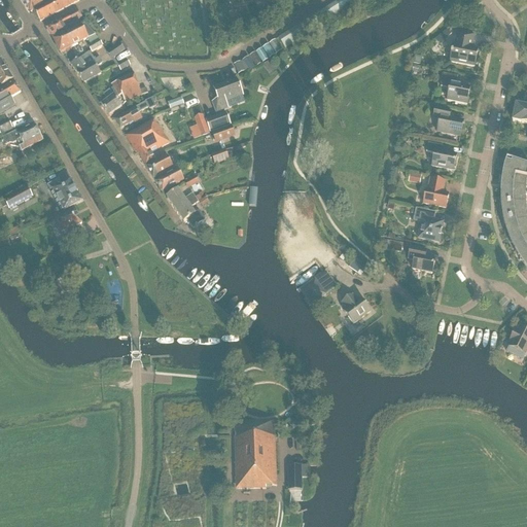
[(43,4),(40,0),(23,0),(30,12),(43,4)]
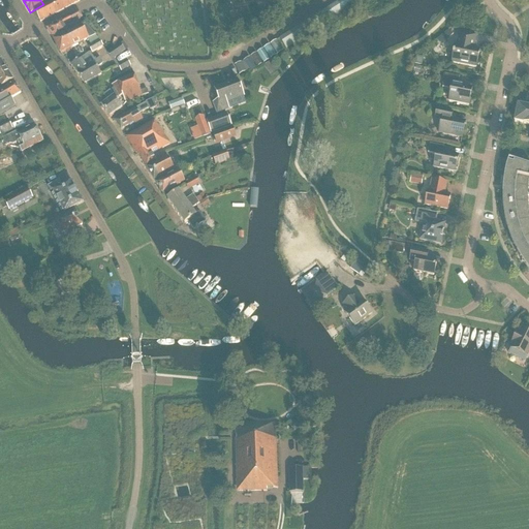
[(39,23),(56,14),(80,1),(79,0),(54,0),(33,11),(39,23)]
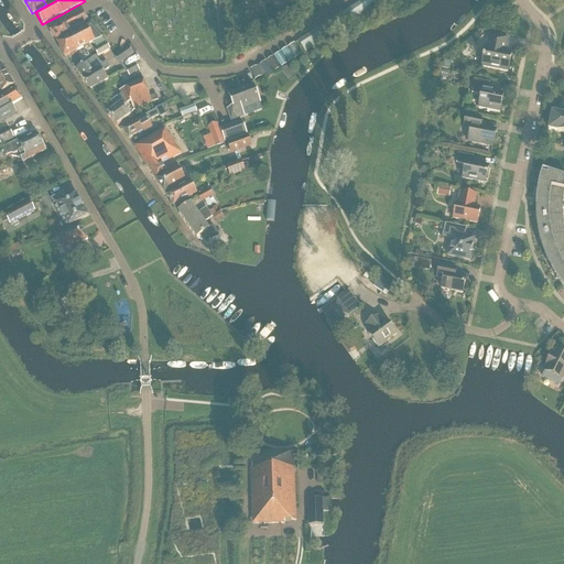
[(362,0),(360,2),(367,13),(372,9),(367,0),(362,0)]
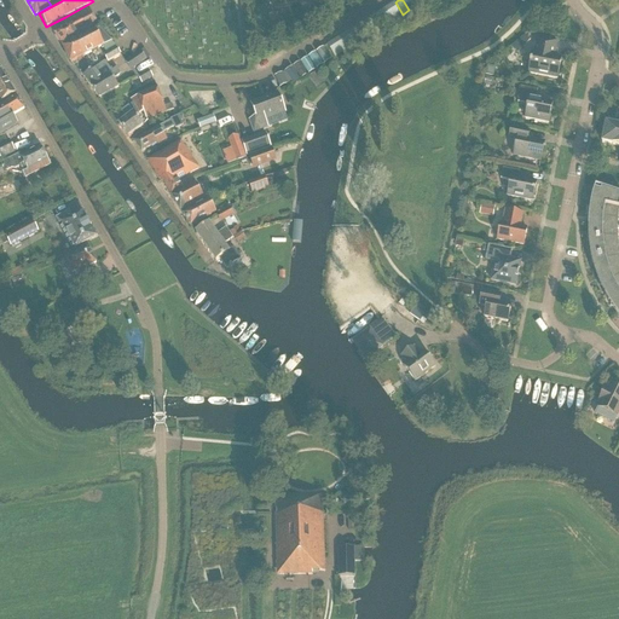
[(403,0),(409,10),(415,6),(411,0),(403,0)]
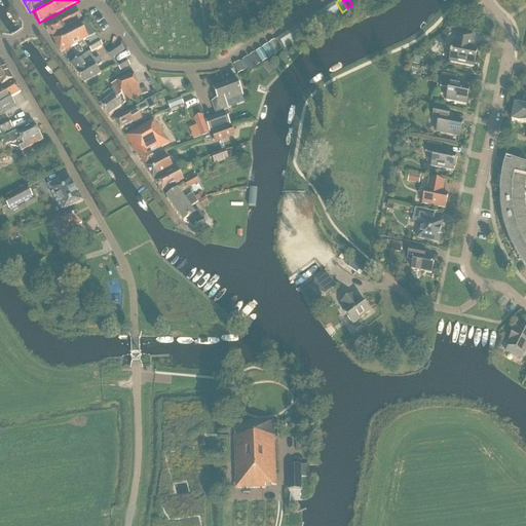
[(331,5),(337,15),(342,12),(336,2),(331,5)]
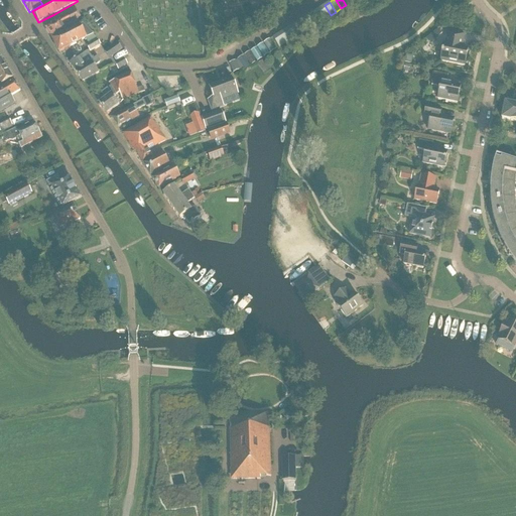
[(319,8),(326,18),(331,15),(325,5),(319,8)]
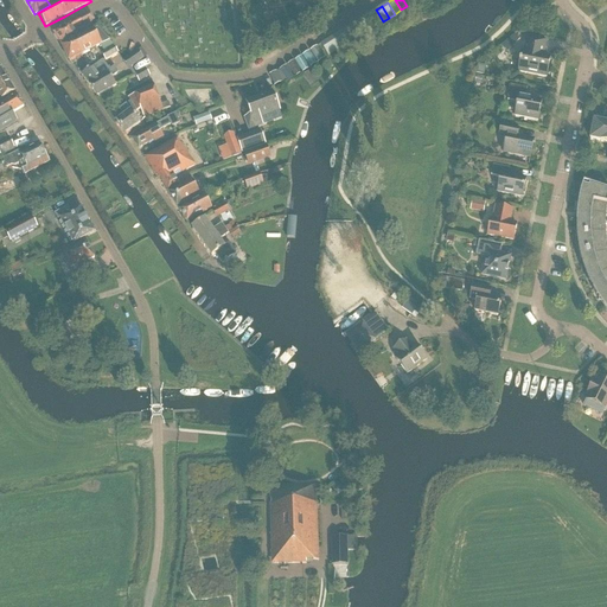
[(369,13),(377,25),(383,21),(376,10),(369,13)]
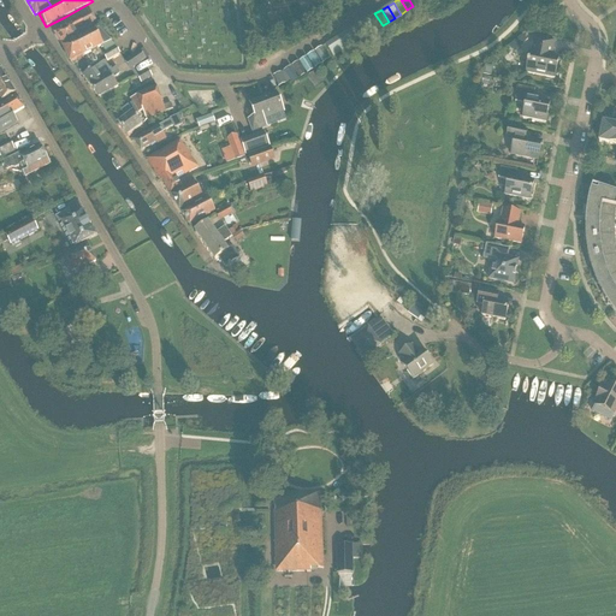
[(368,18),(375,30),(383,25),(374,13),(368,18)]
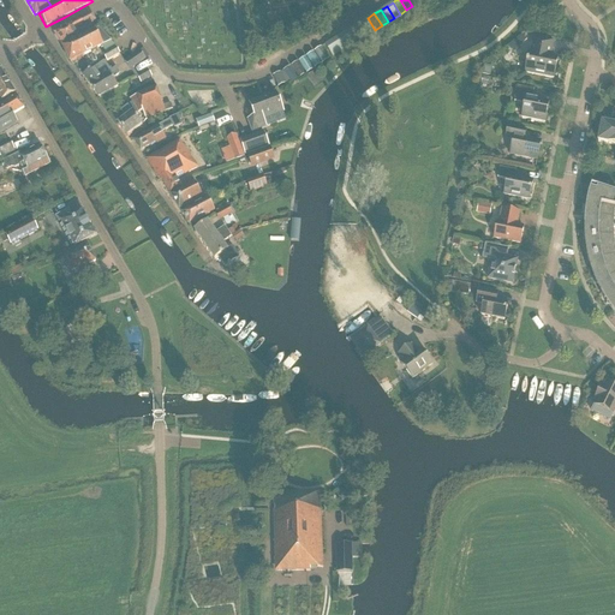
[(61,46),(75,39),(78,37),(75,30),(83,25),(84,27),(95,22),(91,15),(81,21),(54,34),(61,46)]
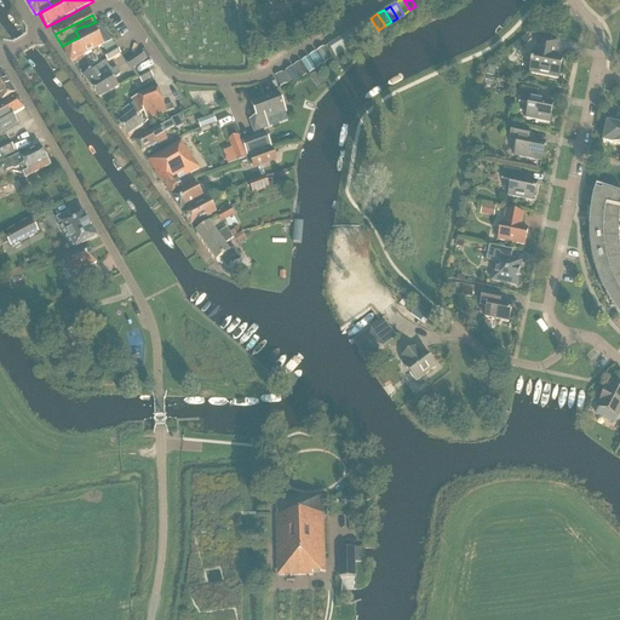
[(365,22),(372,34),(378,30),(371,18),(365,22)]
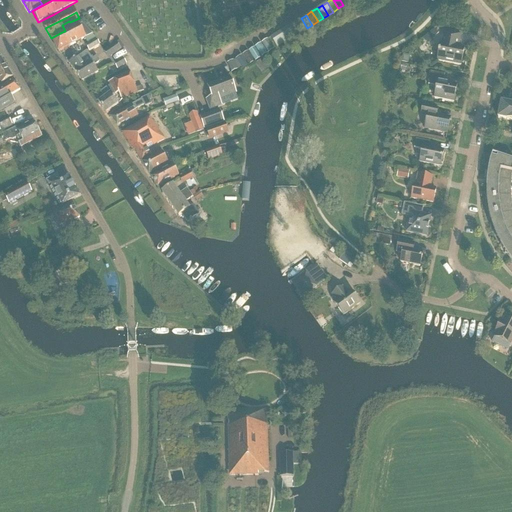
[(296,21),(302,31),(307,28),(301,18),(296,21)]
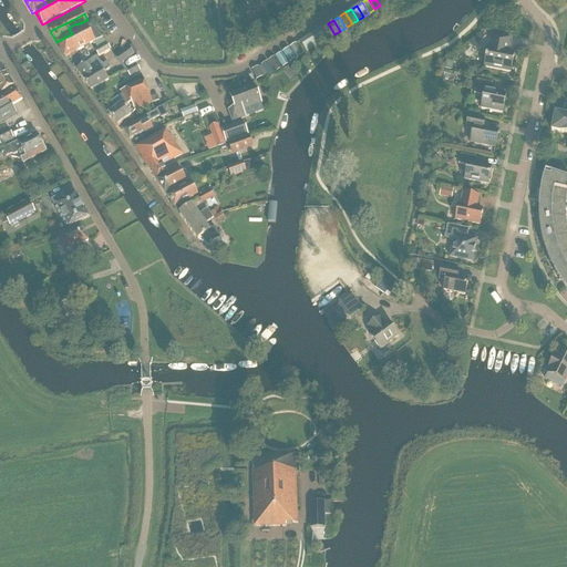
[(322,27),(329,38),(334,34),(328,23),(322,27)]
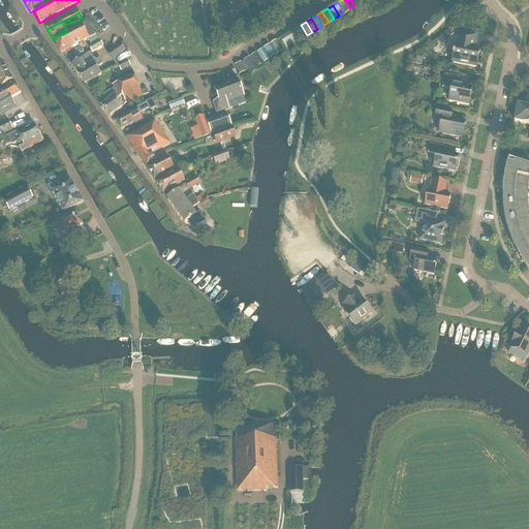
[(68,33),(67,32),(64,33),(72,48),(88,40),(91,47),(89,48),(92,53),(102,47),(99,41),(95,36),(85,25),(68,33)]
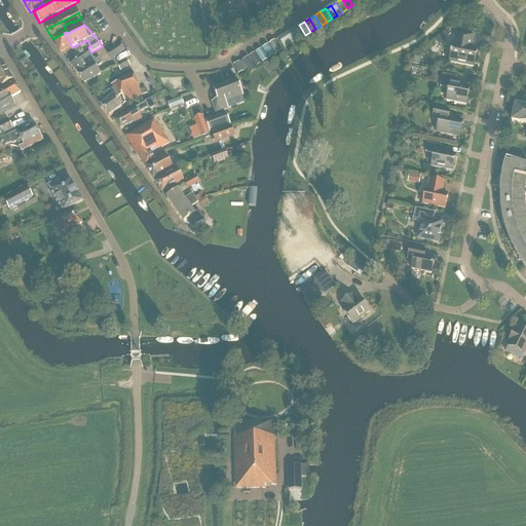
[(293,29),(300,38),(305,35),(299,25),(293,29)]
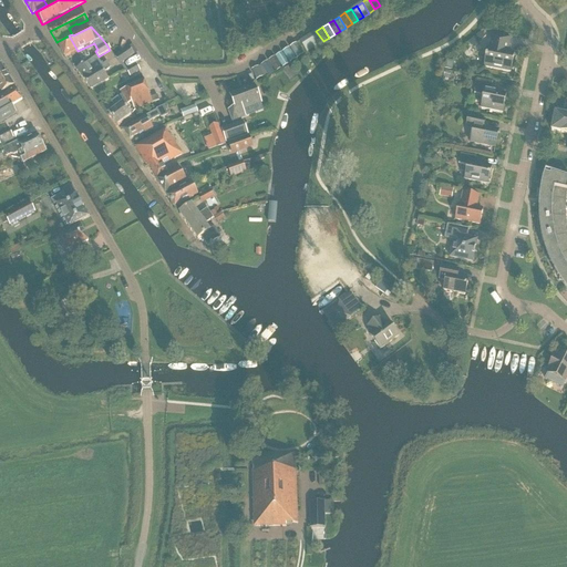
[(316,31),(310,34),(317,45),(323,41),(316,31)]
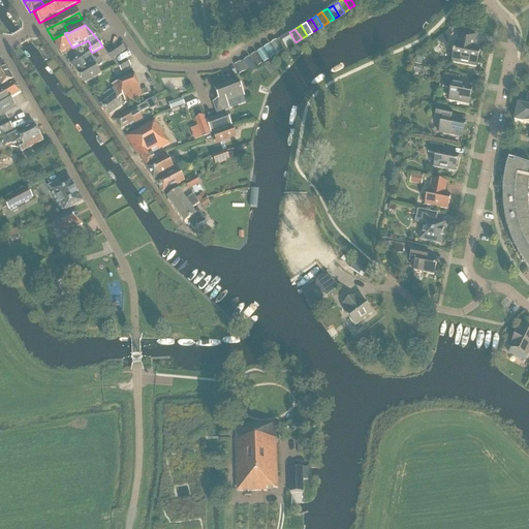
[(284,35),(290,45),(296,42),(289,32),(284,35)]
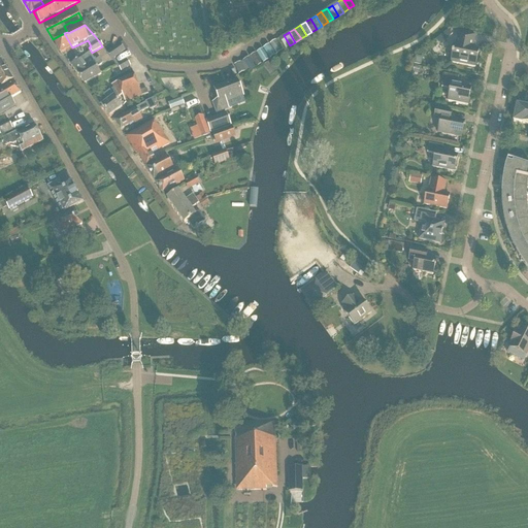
[(61,54),(72,47),(64,33),(53,39),(54,40),(61,54)]
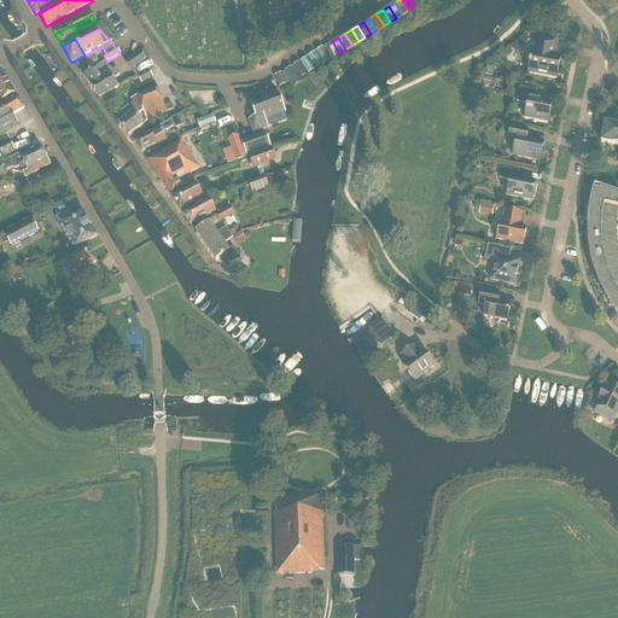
[(528,74),(557,80),(560,59),(553,58),(557,42),(536,39),(532,54),(531,53),(528,74)]
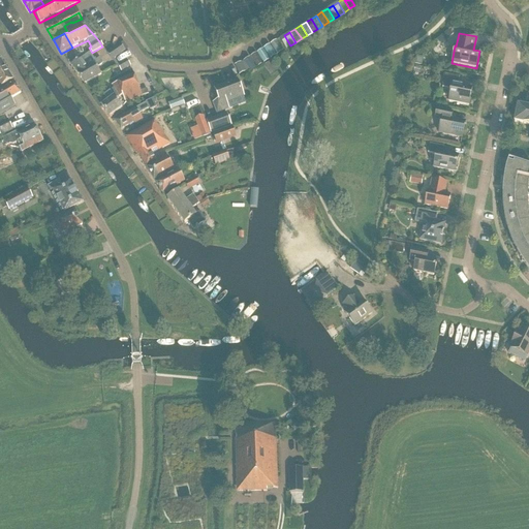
[(284,35),(279,38),(285,49),(290,45),(284,35)]
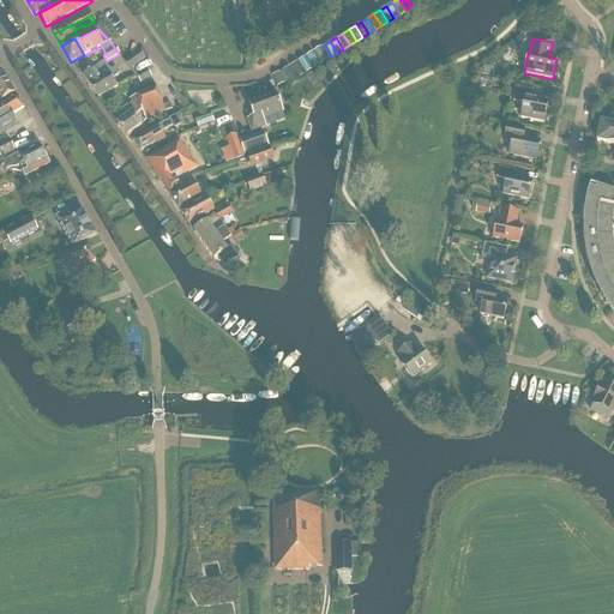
[(314,53),(321,65),(329,61),(320,48),(314,53)]
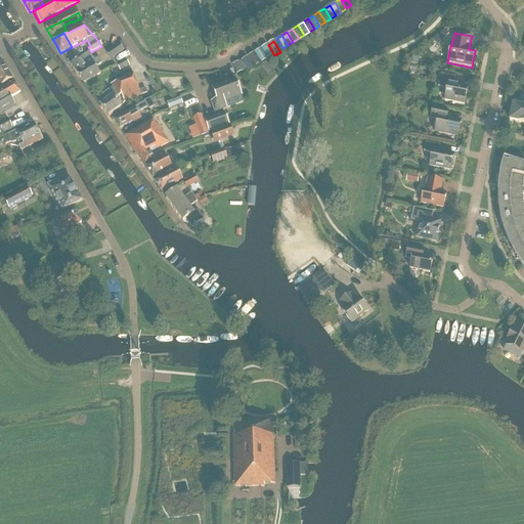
[(127,48),(122,42),(105,52),(111,59),(127,48)]
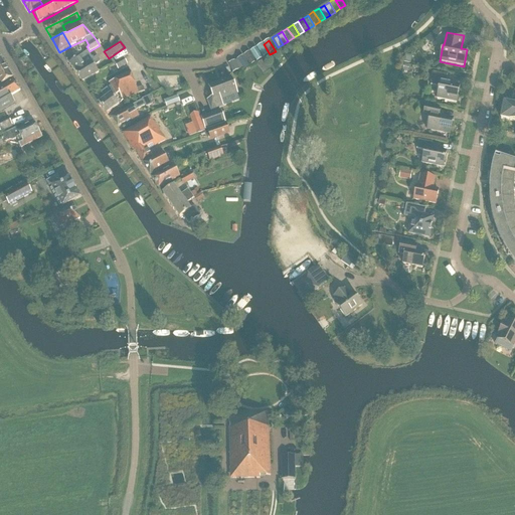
[(256,48),(264,58),(269,55),(263,45),(256,48)]
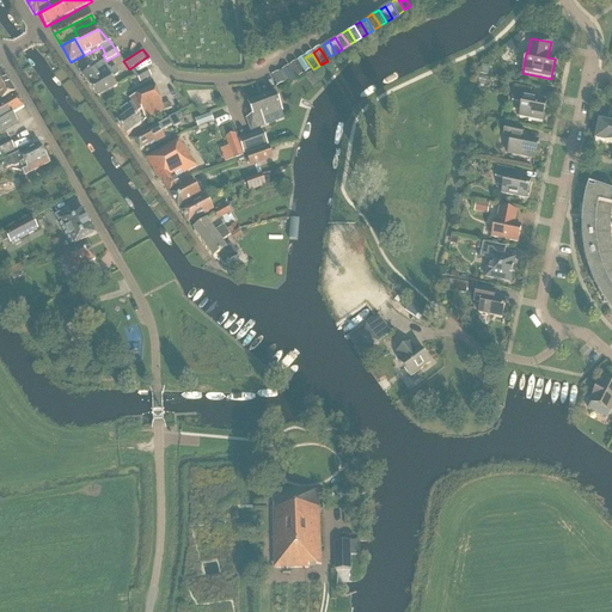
[(298,62),(305,74),(312,71),(304,59),(298,62)]
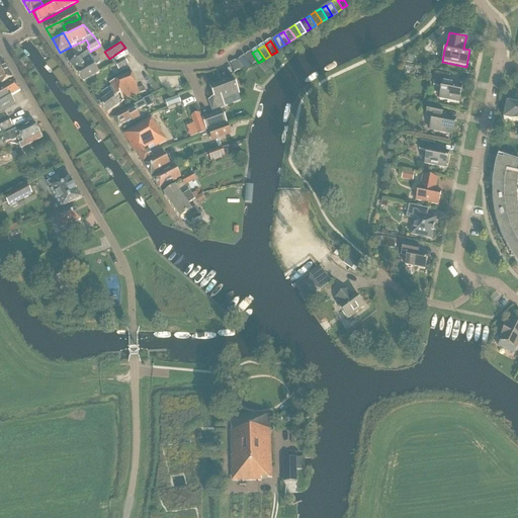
[(76,73),(86,67),(86,64),(93,60),(87,52),(79,58),(70,64),(76,73)]
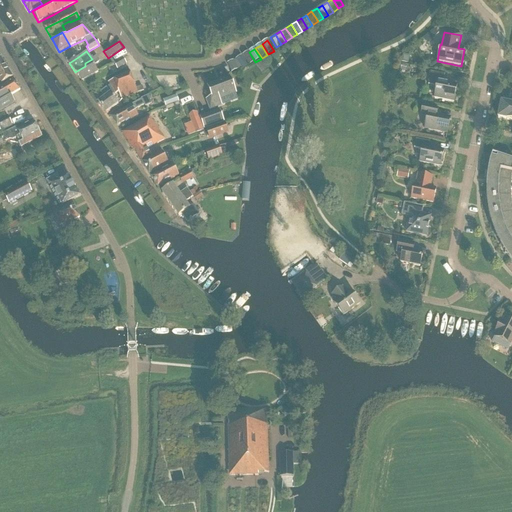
[(242,56),(249,66),(254,63),(248,53),(242,56)]
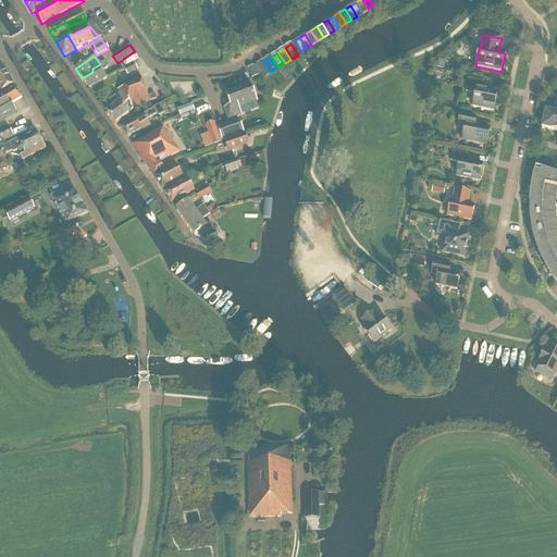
[(436,67),(444,69),(445,61),(437,60),(436,67)]
